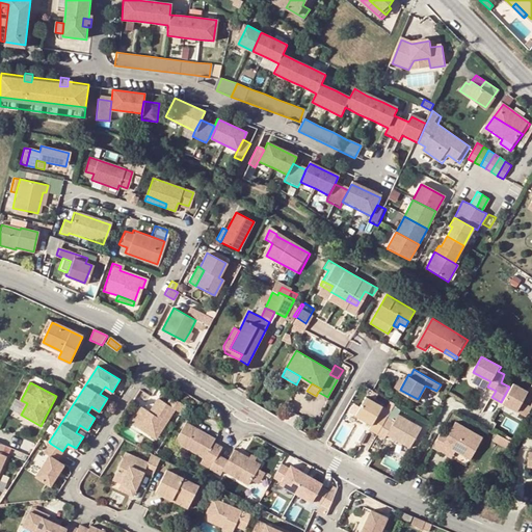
[(515,383),(512,389),(505,402),(520,410),(530,391),(515,383)]
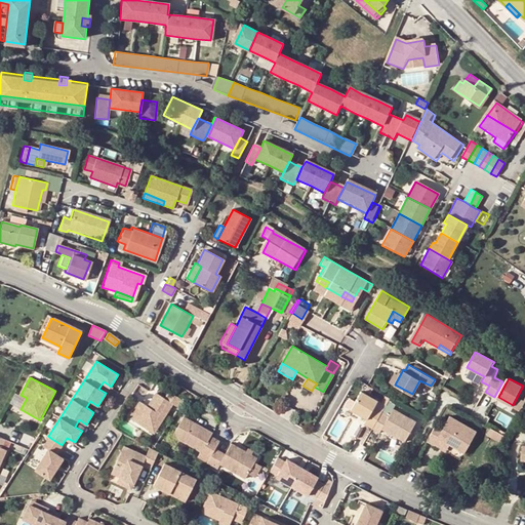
[(506,384),(502,381),(495,395),(498,397),(506,384)]
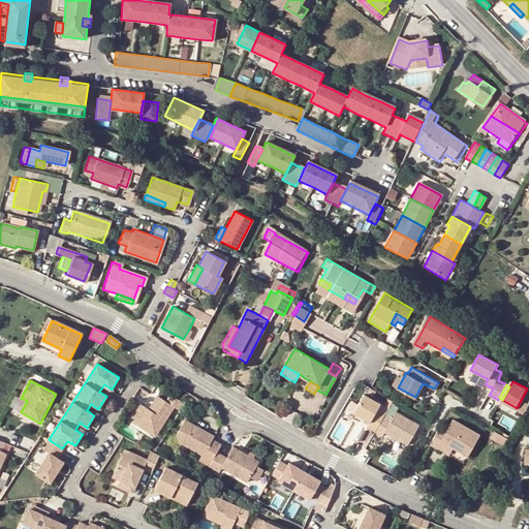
[(314,394),(322,399),(325,395),(316,390),(314,394)]
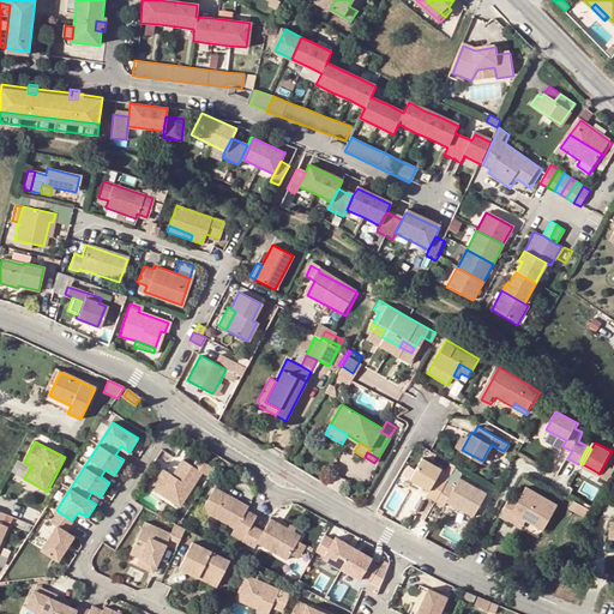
[(156,486),(184,501),(202,470),(211,475),(217,467),(199,457),(194,465),(184,459),(174,476),(164,470),(156,486)]
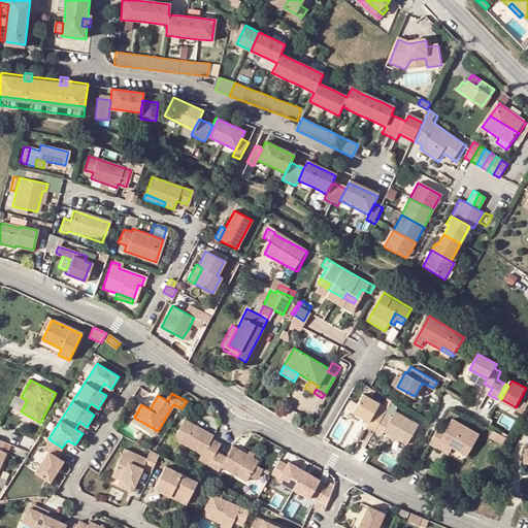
[(368,421),(366,425),(375,430),(384,415),(385,413),(376,408),(378,402),(364,394),(354,413),(368,421)]
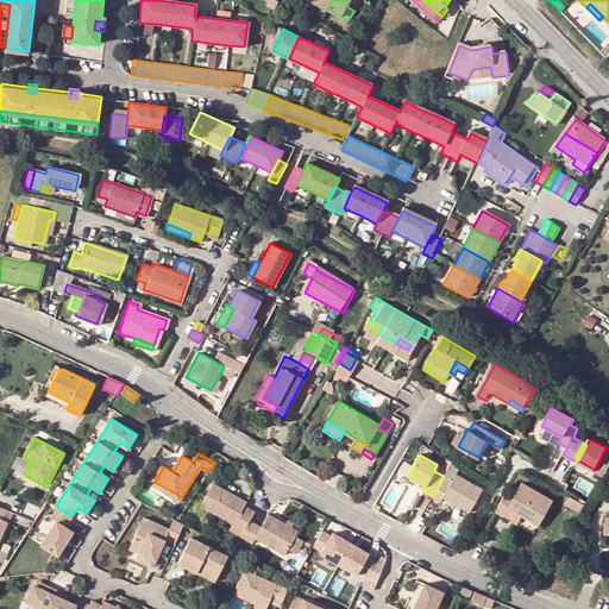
[(457,476),(453,483),(443,478),(433,496),(441,501),(444,497),(471,513),(484,490),(457,476)]
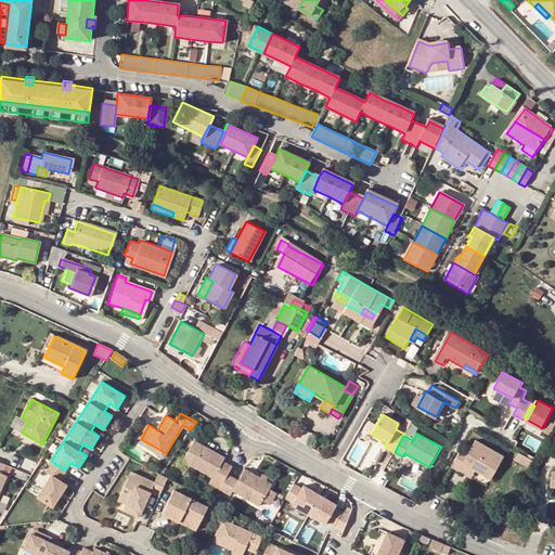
[(164,456),(166,453),(141,439),(139,442),(164,456)]
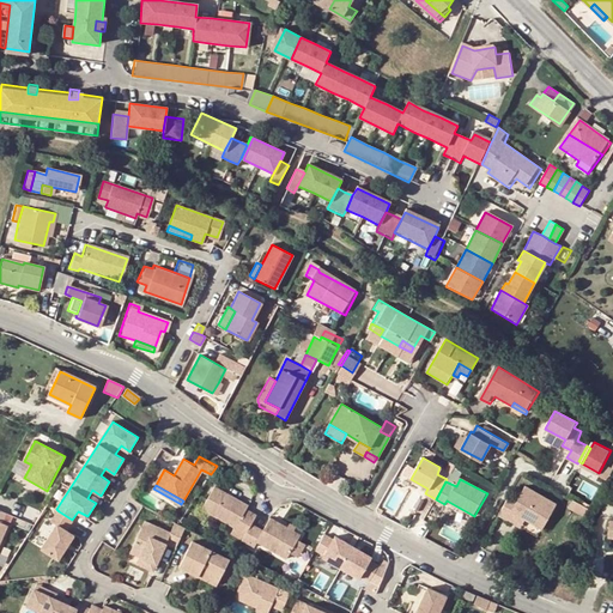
[(237,527),(234,534),(243,540),(252,525),(258,515),(248,510),(250,505),(216,486),(204,508),(237,527)]
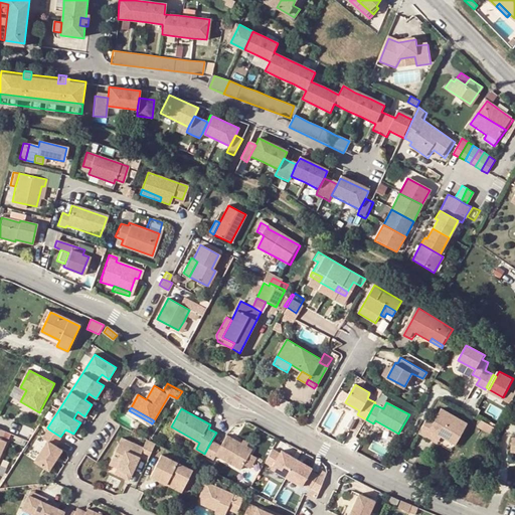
[(418,434),(426,438),(428,435),(431,431),(442,436),(457,444),(469,423),(442,408),(434,422),(426,418),(418,434)]
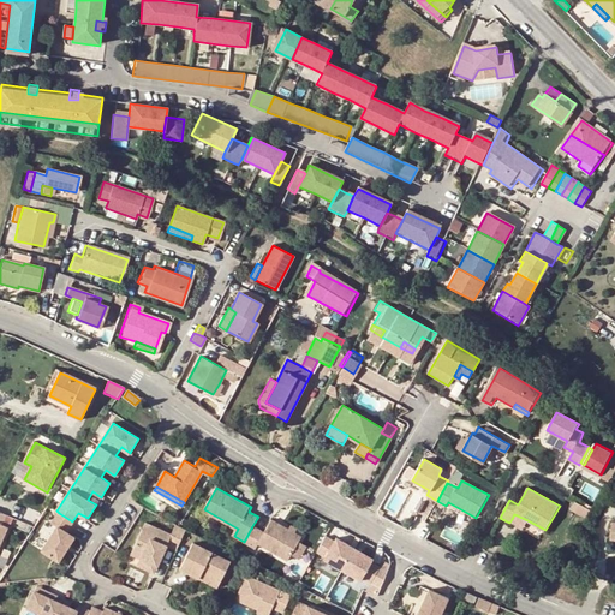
[(7,527),(12,518),(0,513),(0,549),(10,529),(7,527)]
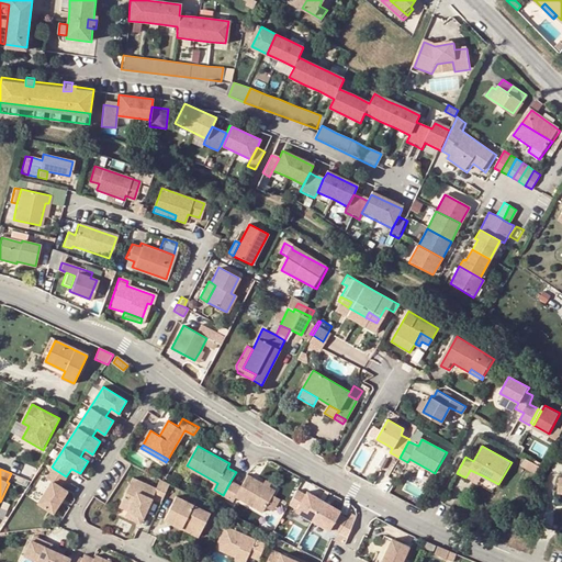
[(69,490),(60,485),(66,476),(54,469),(47,479),(53,481),(38,503),(55,513),(69,490)]
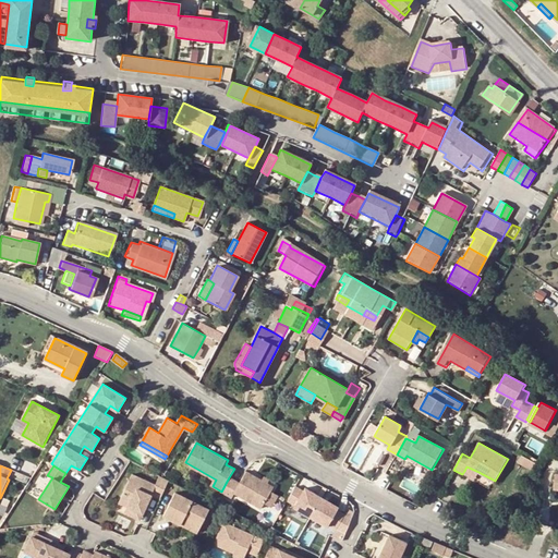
[(478,472),(466,466),(464,471),(476,476),(478,472)]
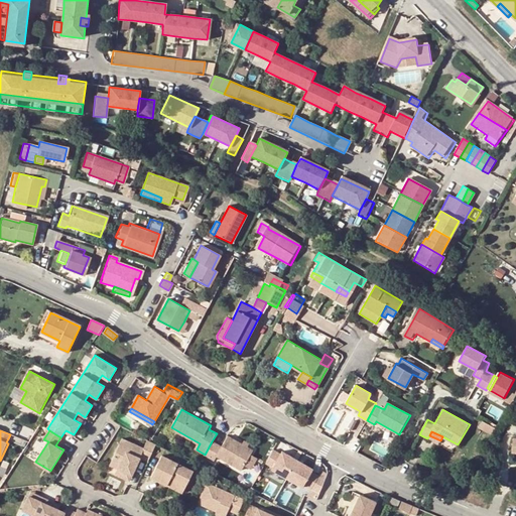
[(243,470),(245,466),(252,455),(254,450),(247,446),(242,444),(228,436),(222,447),(212,441),(205,455),(215,460),(217,456),(243,470)]
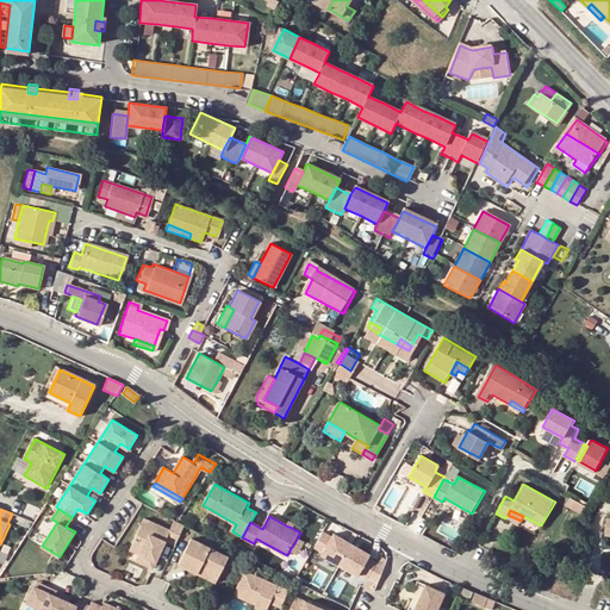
[(141,554),(156,561),(166,540),(176,543),(185,524),(178,522),(175,520),(170,528),(145,517),(130,549),(141,554)]
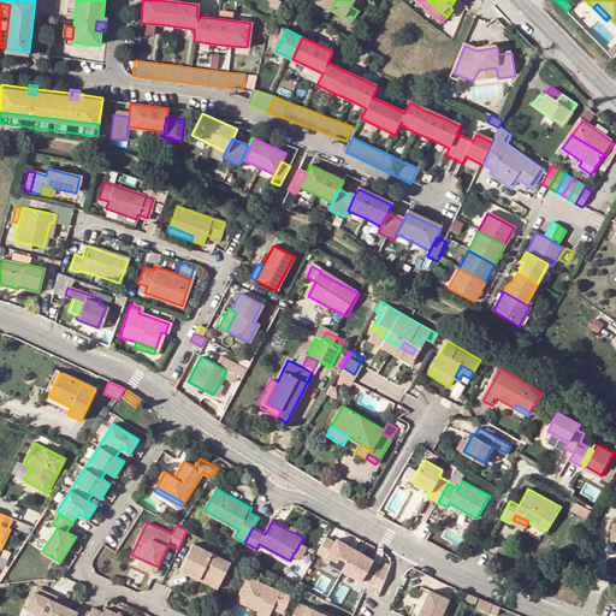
[(326,538),(317,554),(325,558),(324,561),(342,572),(355,550),(337,540),(335,543),(326,538)]
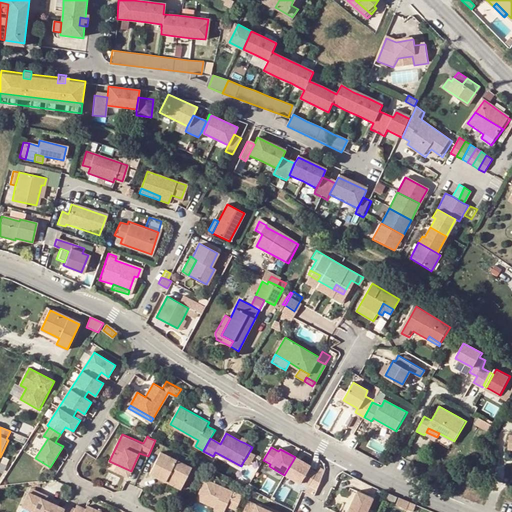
[(256,454),(250,451),(243,462),(250,466),(256,454)]
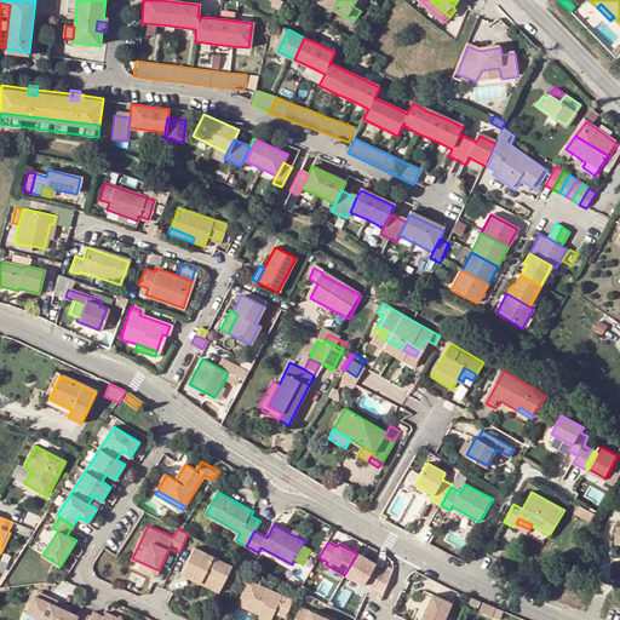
[(218,592),(233,567),(194,547),(181,573),(218,592)]
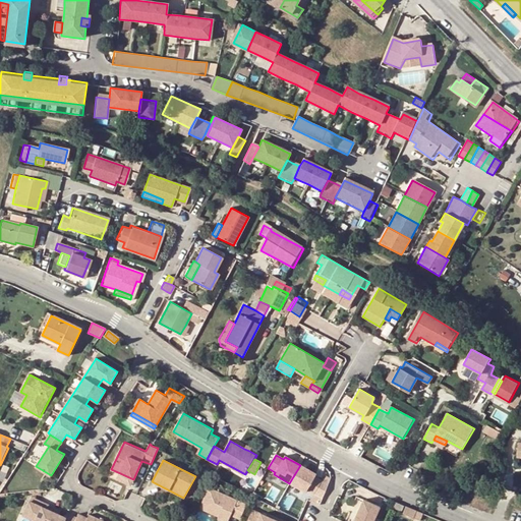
[(300,465),(289,483),(305,493),(306,490),(313,495),(322,481),(314,477),(315,474),(300,465)]
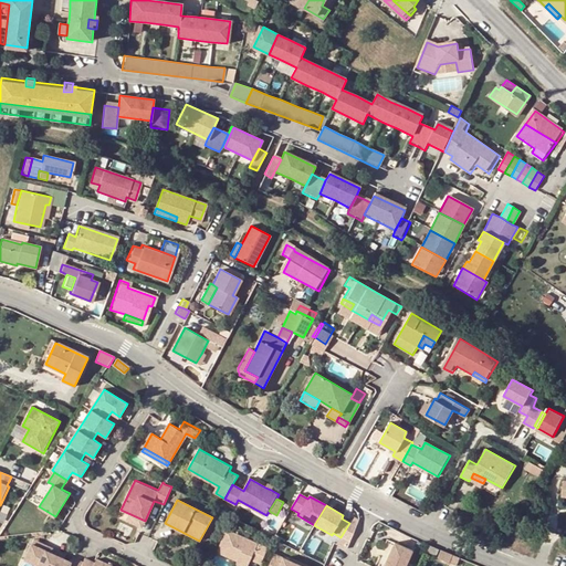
[(128,519),(143,525),(145,521),(130,514),(128,519)]
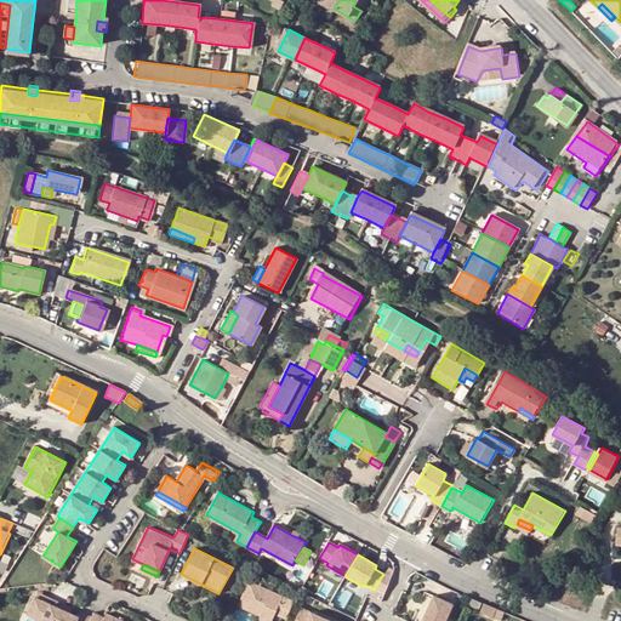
[(286,620),(295,602),(251,582),(240,605),(260,614),(272,620),(274,614),(286,620)]
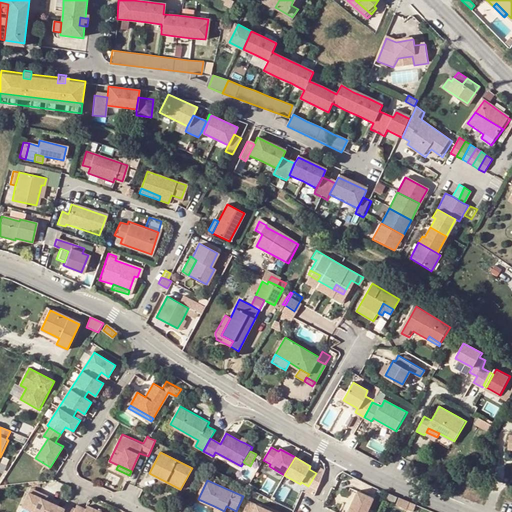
[(367,511),(373,498),(357,491),(347,511),(337,511),(335,511),(334,511),(367,511)]
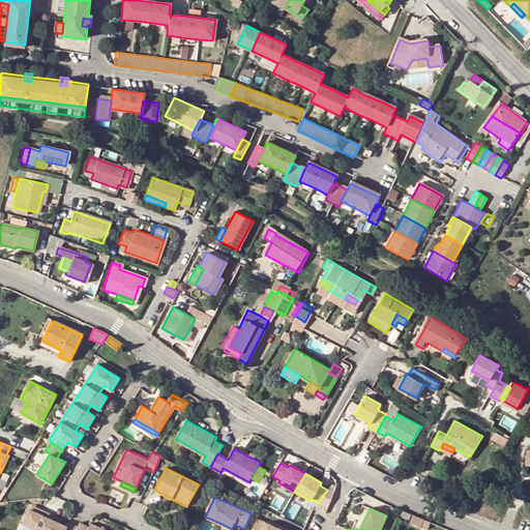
[(41,513),(60,522),(61,518),(43,509),(41,513)]
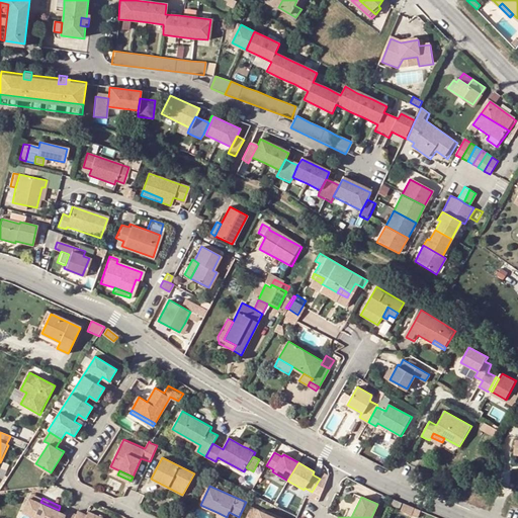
[(394,500),(391,505),(400,509),(402,504),(394,500)]
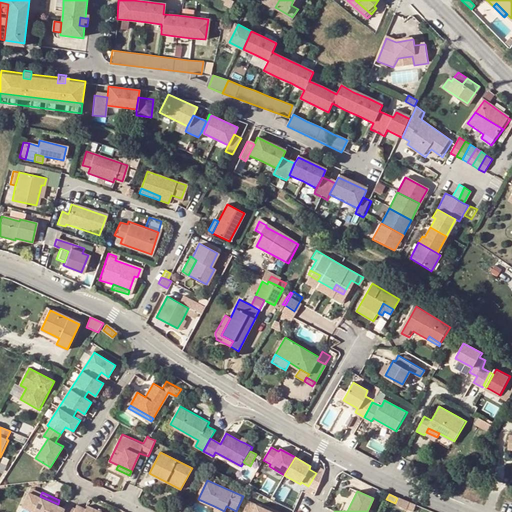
[(40,496),(34,510),(38,511),(73,511),(75,507),(65,503),(63,506),(58,504),(40,496)]
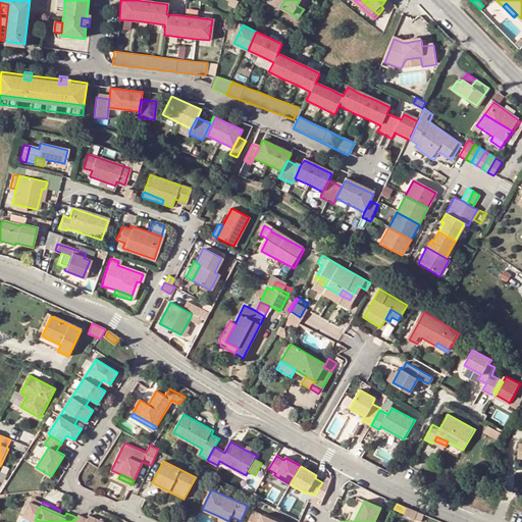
[(408,509),(405,515),(413,519),(417,513),(408,509)]
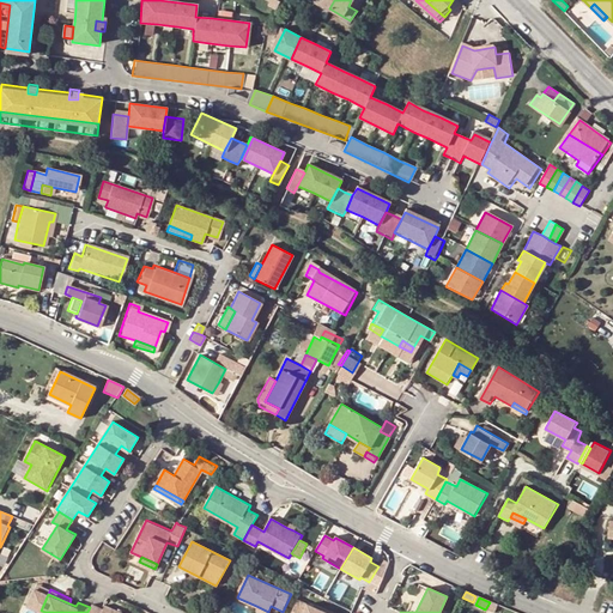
[(329,612),(298,599),(291,612),(329,612)]
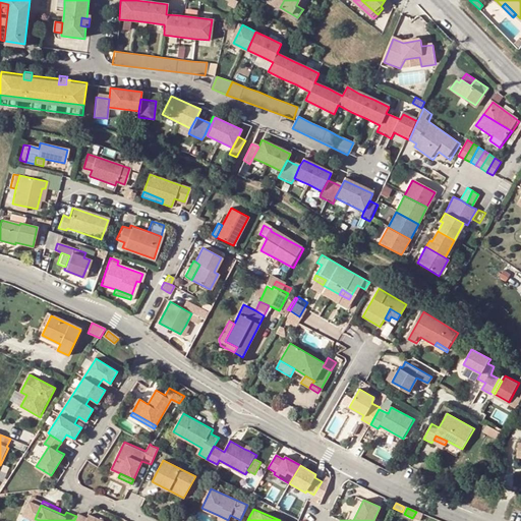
[(419,520),(422,514),(416,512),(412,518),(419,520)]
